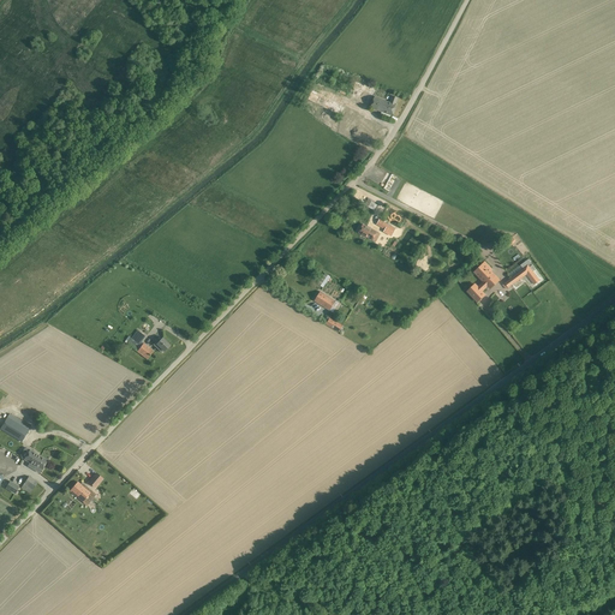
[(353,106),(360,108),(369,83),(360,81),(353,106)]
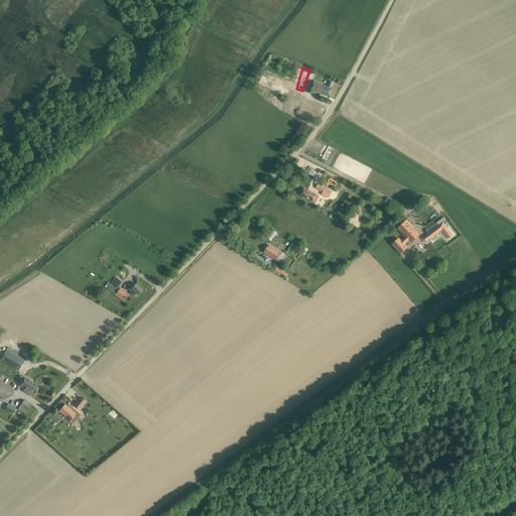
[(310,91),(329,97),(332,88),(334,83),(330,81),(328,86),(314,81),(310,91)]
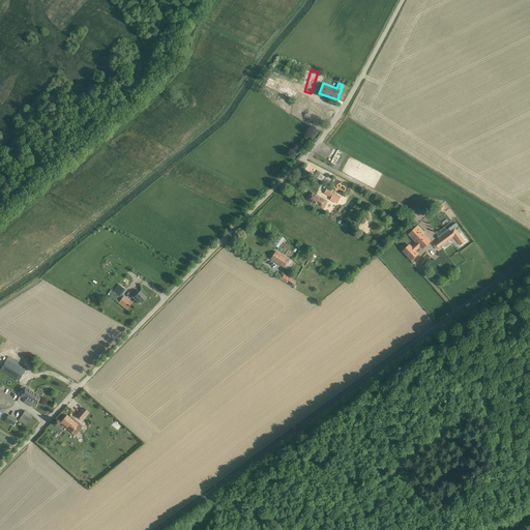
[(297,112),(310,115),(315,98),(302,94),(297,112)]
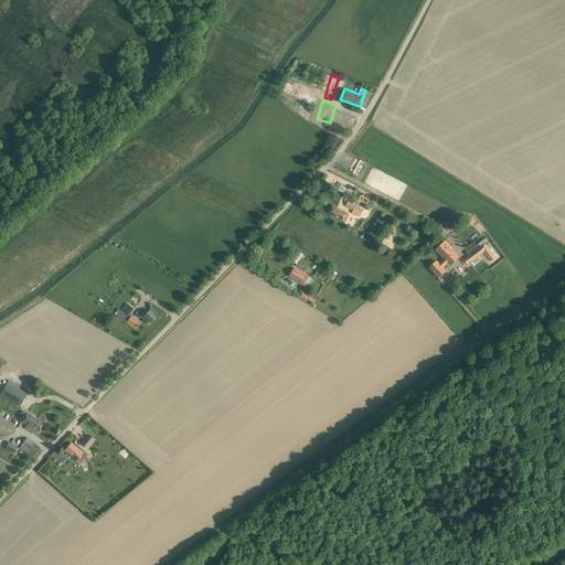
[(354,119),(336,109),(332,116),(351,126),(354,119)]
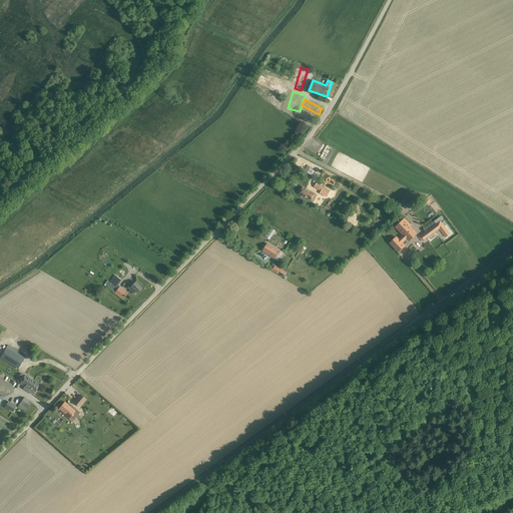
[(312,175),(315,170),(310,167),(311,166),(308,164),(304,170),(312,175)]
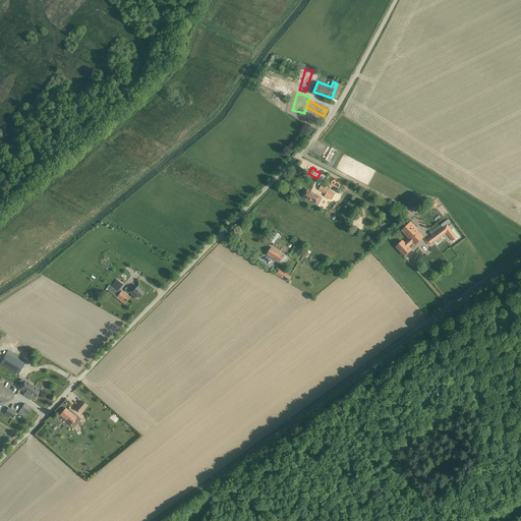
[(322,186),(319,190),(326,194),(325,196),(332,200),(333,198),(335,194),(336,193),(329,190),(322,186)]
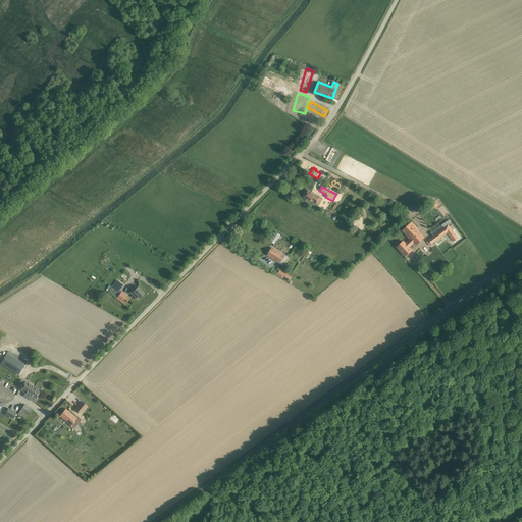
[(308,191),(304,198),(316,204),(320,198),(320,197),(317,196),(308,191)]
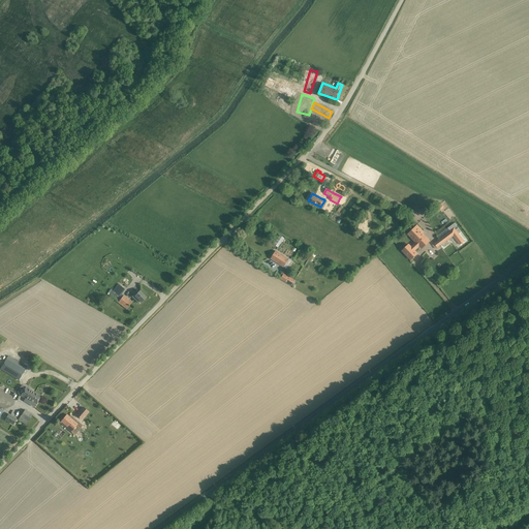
[(437,213),(443,207),(440,204),(434,210),(437,213)]
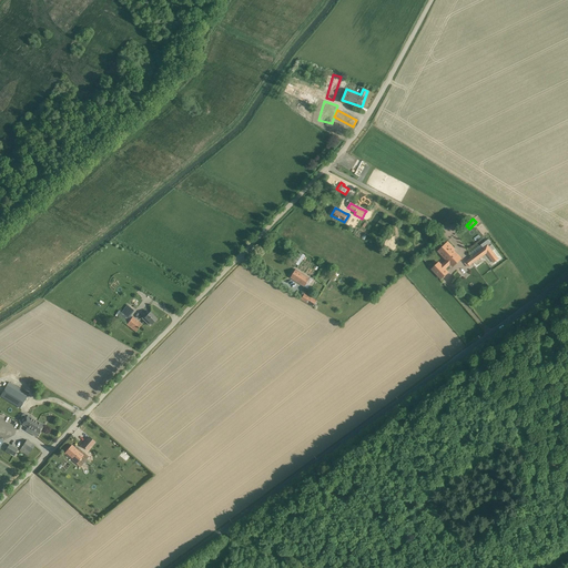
[(454,249),(447,243),(438,252),(453,266),(460,259),(453,251),(454,249)]
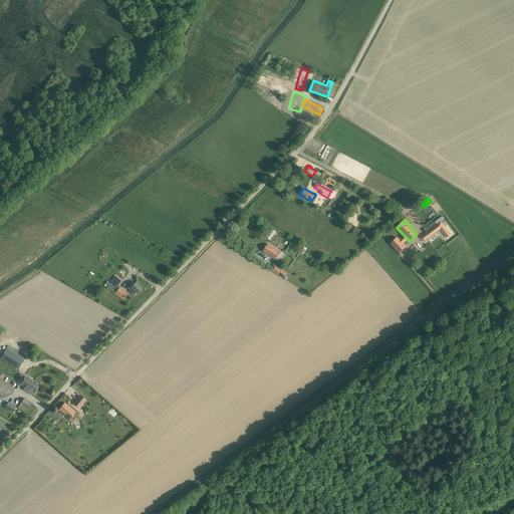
[(442,222),(423,237),(425,240),(431,236),(441,229),(447,238),(451,235),(442,222)]
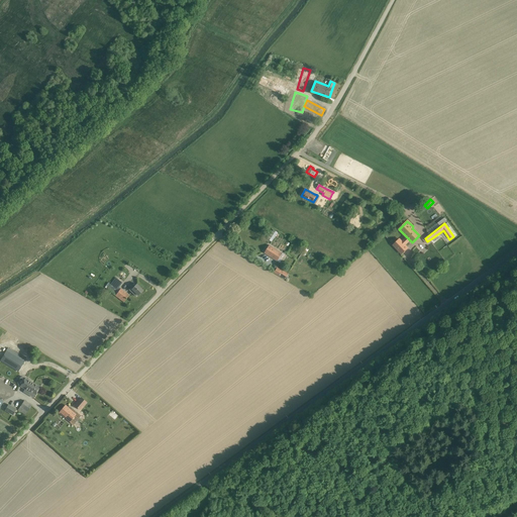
[(267,238),(272,241),(278,233),(273,230),(267,238)]
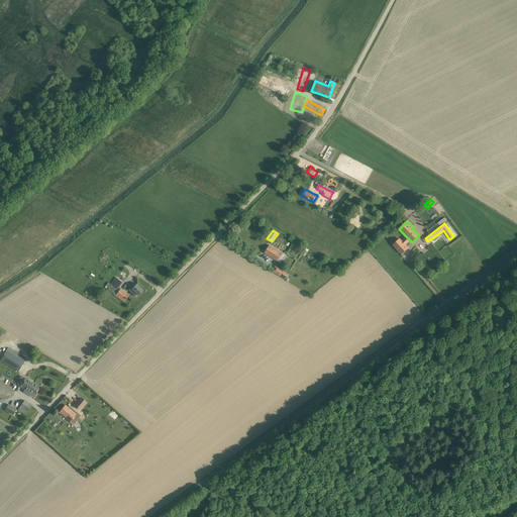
[(408,248),(399,239),(394,245),(402,253),(408,248)]
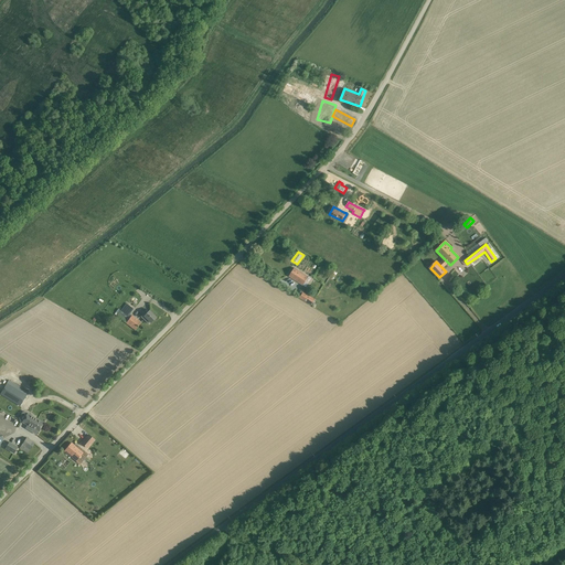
[(289,277),(302,286),(308,277),(295,268),(289,277)]
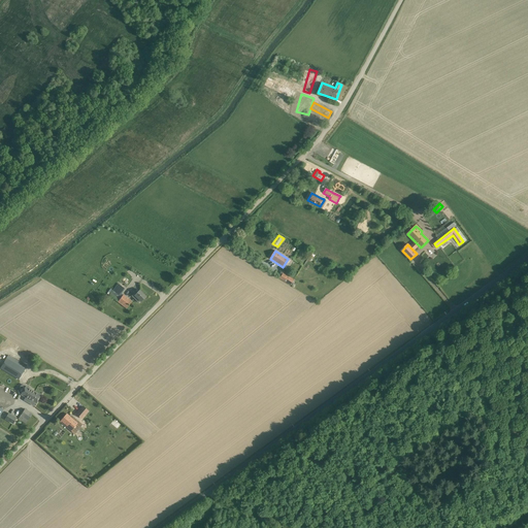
[(294,281),(284,273),(279,279),(291,287),(294,281)]
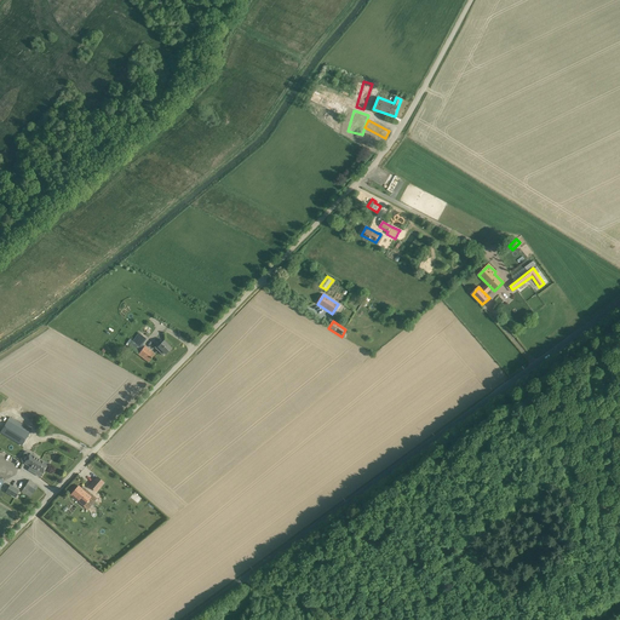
[(148,362),(155,354),(145,345),(145,346),(143,344),(147,339),(138,333),(128,346),(138,355),(148,362)]
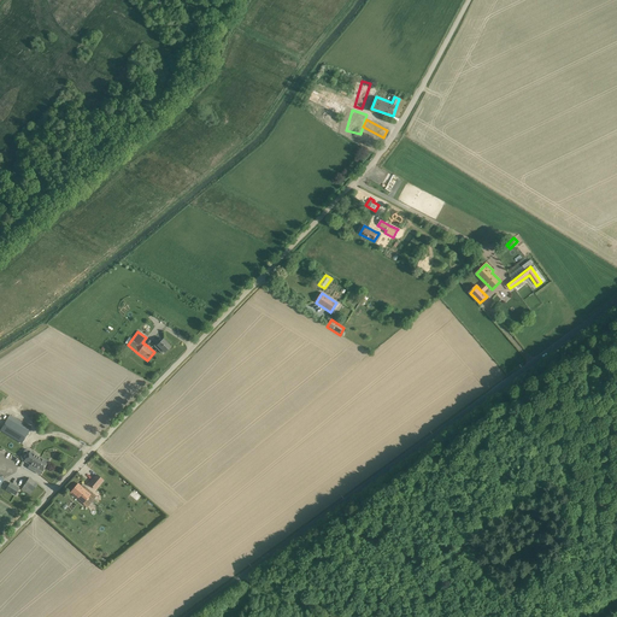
[(158,342),(154,347),(162,354),(164,352),(165,352),(170,347),(163,339),(159,344),(158,342)]
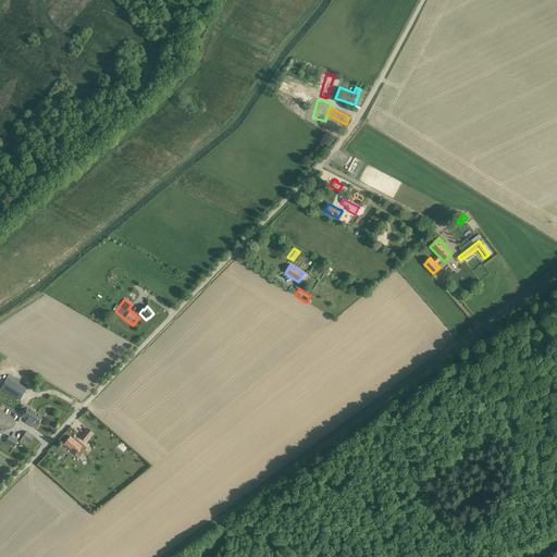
[(0,388),(20,400),(26,390),(28,386),(23,384),(22,386),(7,378),(0,388)]
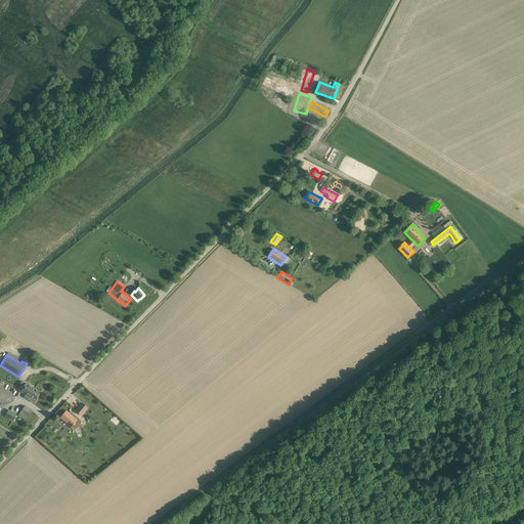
[(32,393),(35,389),(26,383),(26,384),(24,382),(22,383),(17,388),(18,391),(20,392),(25,394),(28,391),(32,393)]
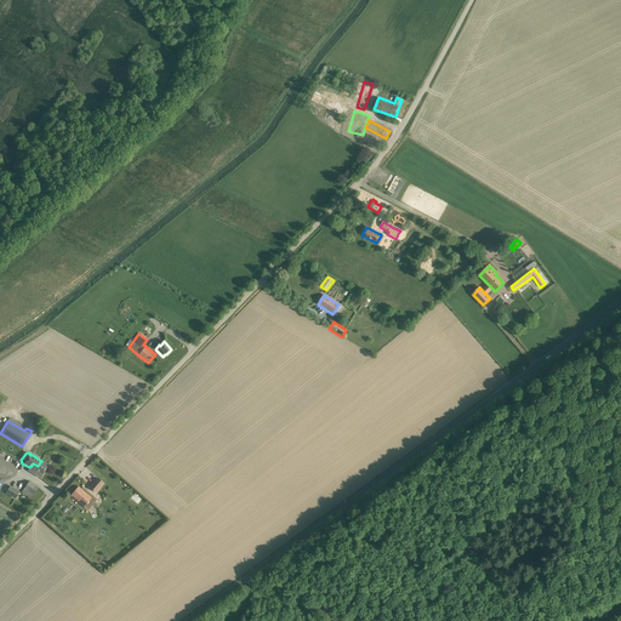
[(49,465),(41,461),(38,466),(33,463),(29,467),(29,468),(43,476),(49,465)]
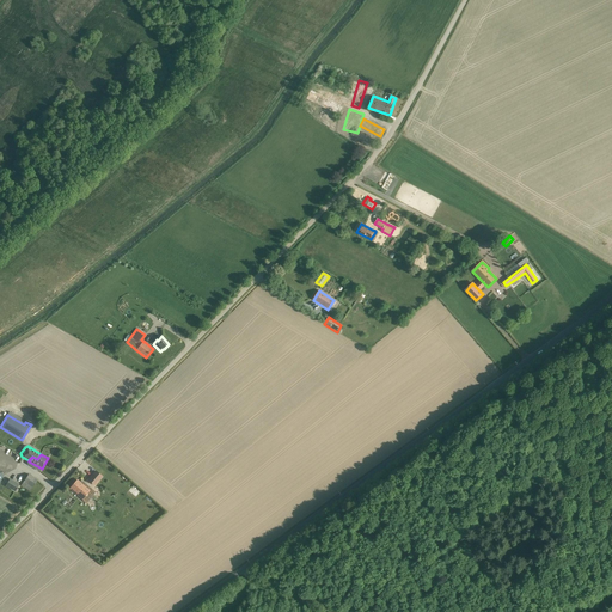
[(96,471),(89,479),(95,485),(102,476),(96,471)]
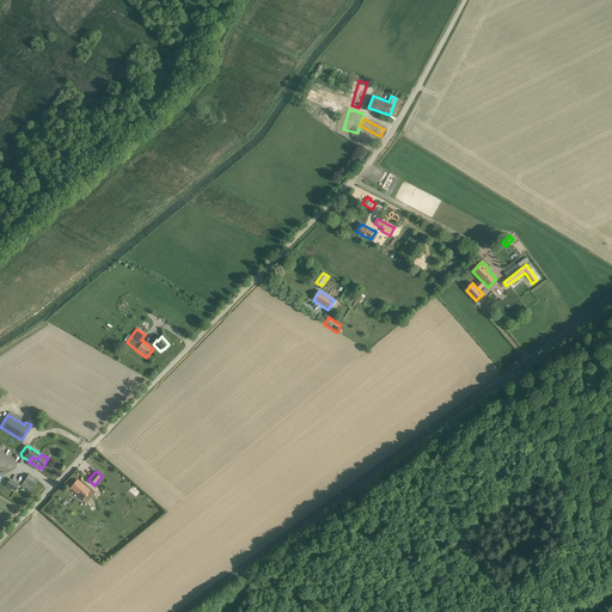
[(31,491),(37,479),(28,473),(20,485),(31,491)]
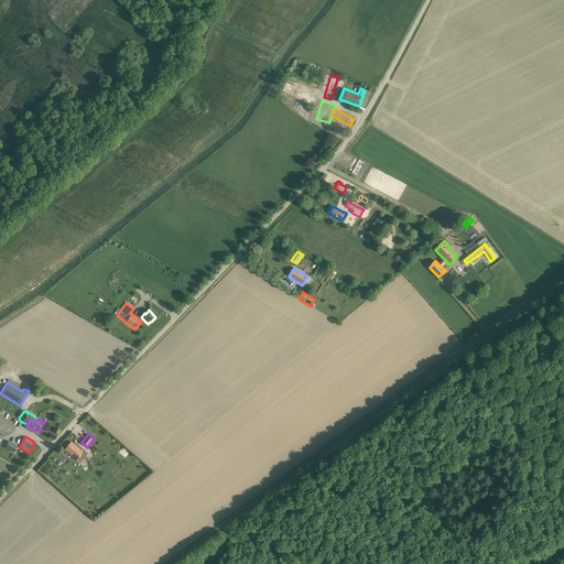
[(6,447),(13,453),(18,447),(9,442),(6,447)]
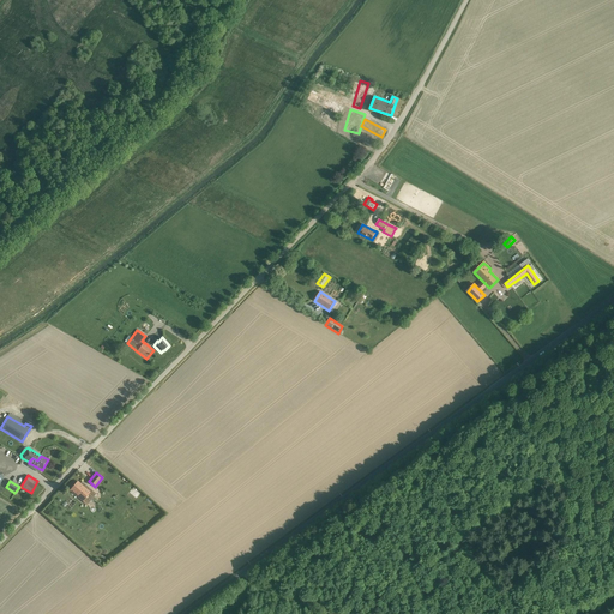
[(78,481),(71,491),(83,500),(90,492),(78,481)]
